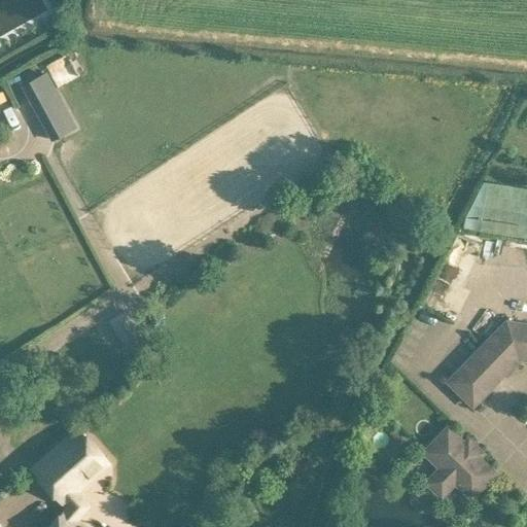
[(70,55),(47,63),(56,85),(78,76),(70,55)]
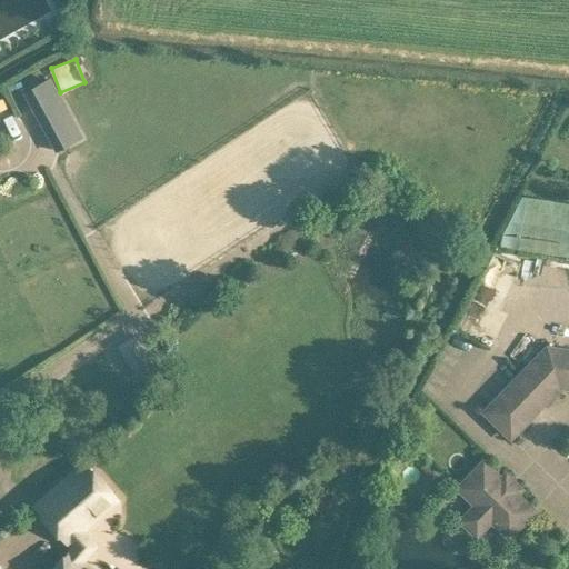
[(49,79),(25,92),(57,151),(81,138),(49,79)]
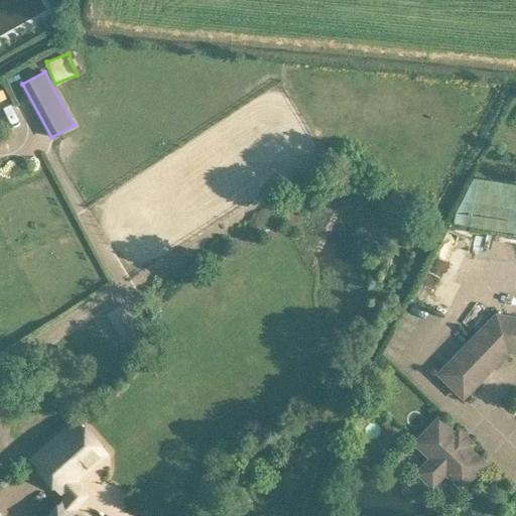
[(515,230),(515,182),(479,178),(475,210),(473,210),(471,225),(515,230)]
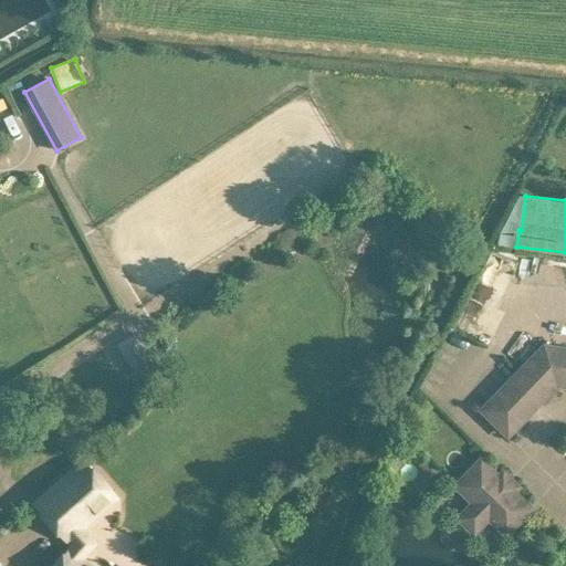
[(137,334),(121,345),(139,375),(157,364),(137,334)]
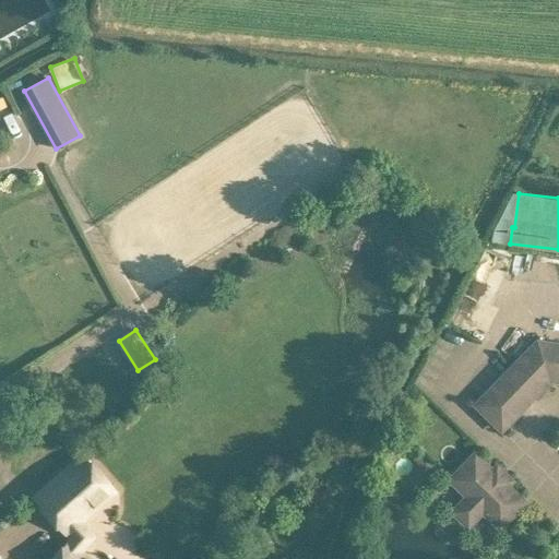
[(558,380),(558,345),(537,342),(476,405),(501,429),(549,380),(558,380)]
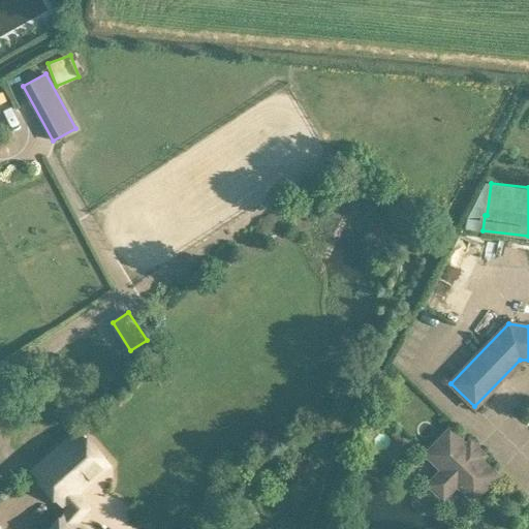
[(449,430),(427,454),(442,469),(429,484),(434,488),(439,493),(438,493),(443,497),(457,484),(463,489),(473,499),(496,475),(477,457),(474,460),(466,452),(468,448),(449,430)]
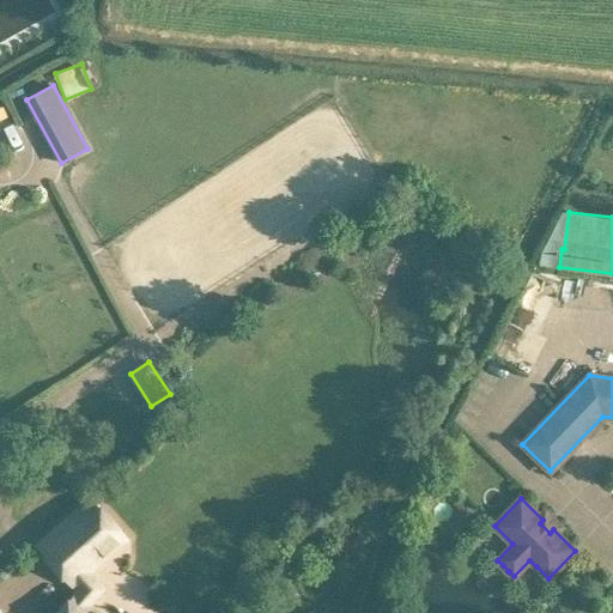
[(102,588),(86,570),(123,536),(91,499),(37,547),(71,584),(74,581),(80,588),(58,612),(96,612),(86,605),(102,588)]
